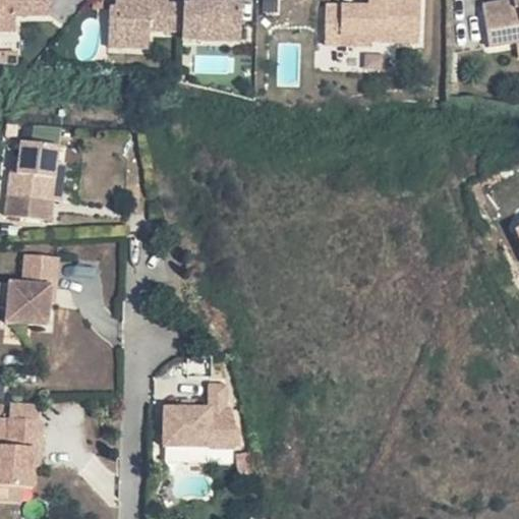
[(0,33),(10,34),(11,19),(46,21),(47,0),(0,0),(0,33)]
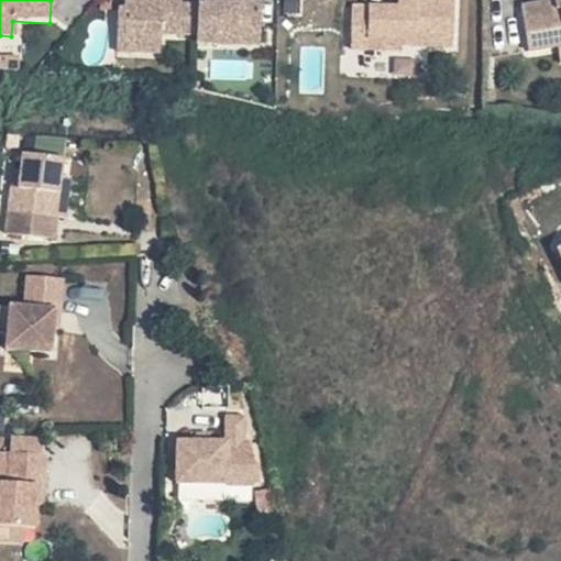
[(201,0),(201,8),(184,7),(184,0),(128,0),(129,9),(119,8),(117,48),(143,51),(144,31),(162,32),(201,34),(201,42),(231,43),(261,0),(201,0)]
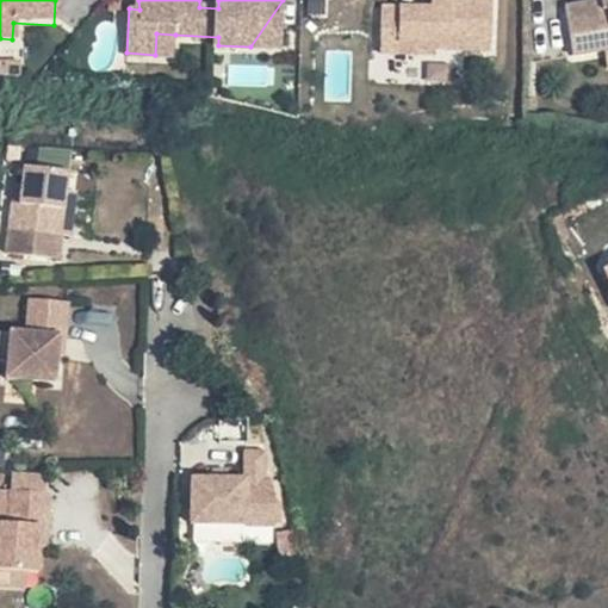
[(284,48),(284,0),(283,0),(250,47),(284,48)]
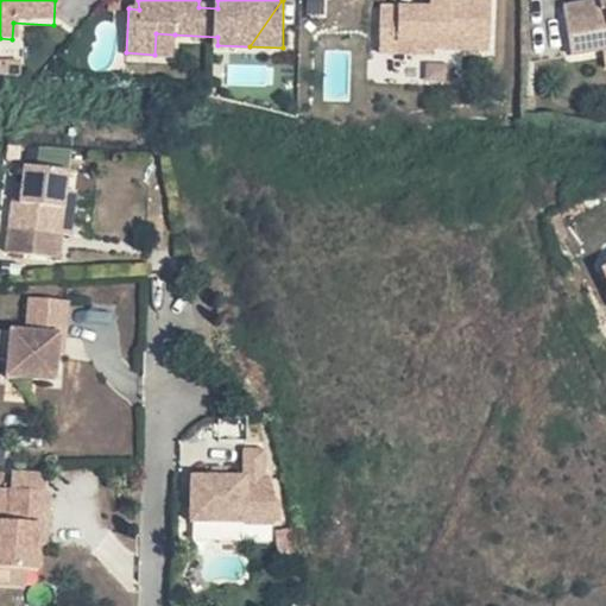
[(605,0),(578,0),(565,1),(569,52),(604,49),(605,48),(605,0)]
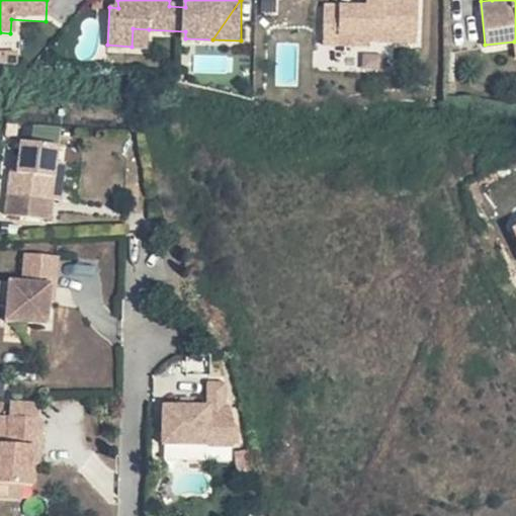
[(366,8),(364,23),(372,23),(373,9),(366,8)]
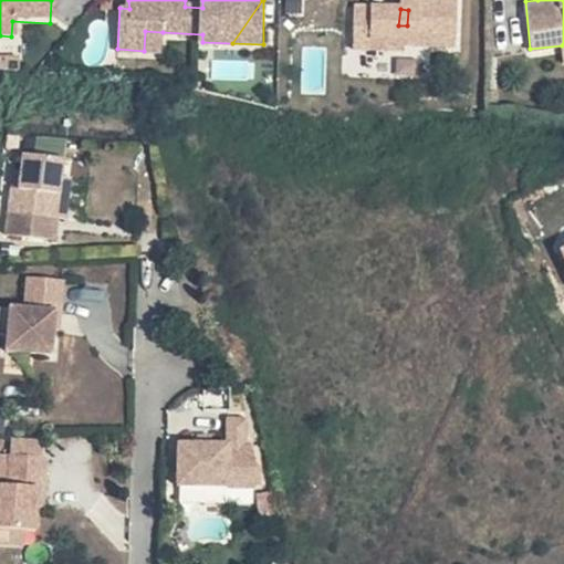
[(398,25),(354,22),(352,53),(367,54),(384,55),(416,56),(415,51),(432,51),(431,64),(452,64),(456,12),(408,10),(407,25),(398,25)]
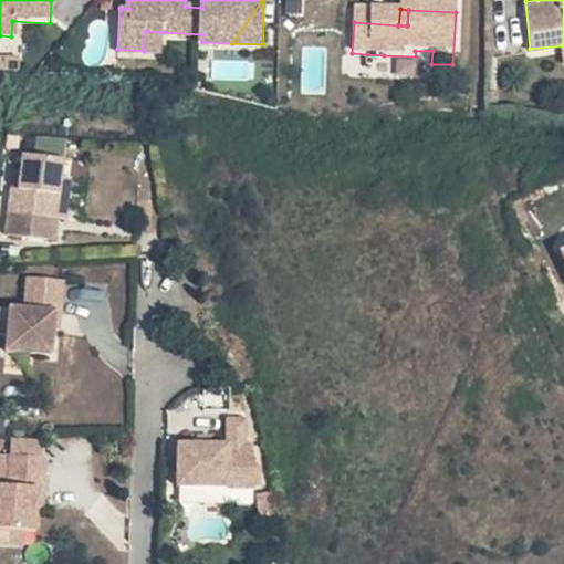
[(162,52),(163,32),(145,31),(144,51),(162,52)]
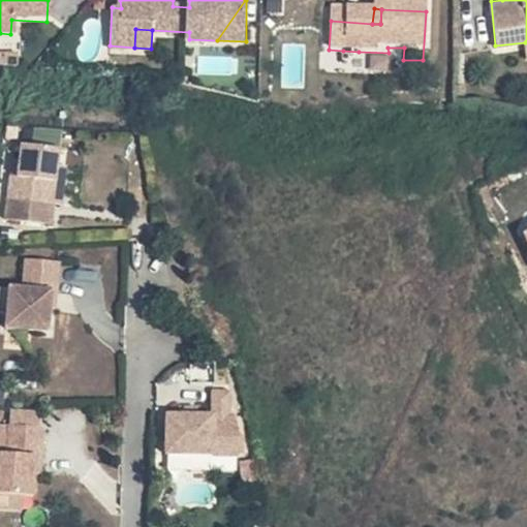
[(371,58),(403,60),(404,48),(388,48),(389,53),(359,52),(359,62),(370,62),(371,58)]
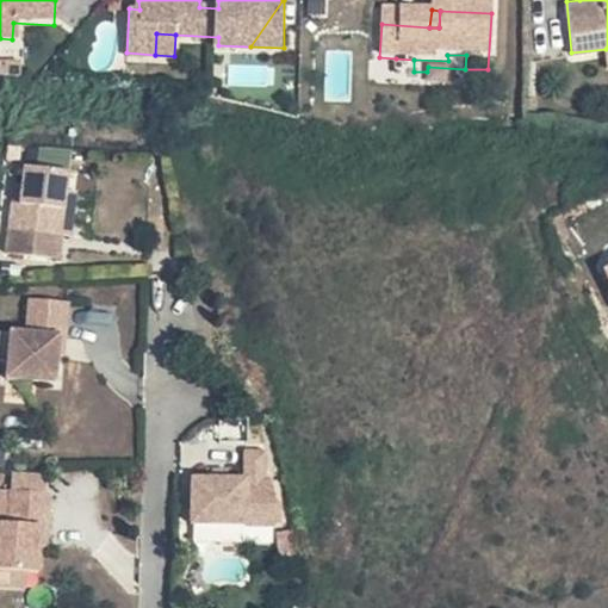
[(396,59),(379,57),(378,69),(396,70),(396,59)]
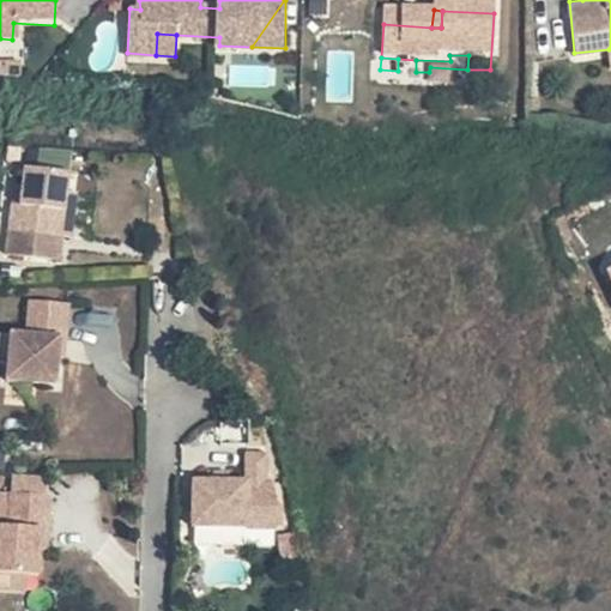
[(8,253),(60,258),(62,235),(68,192),(70,173),(25,168),(23,188),(22,204),(14,203),(8,253)]
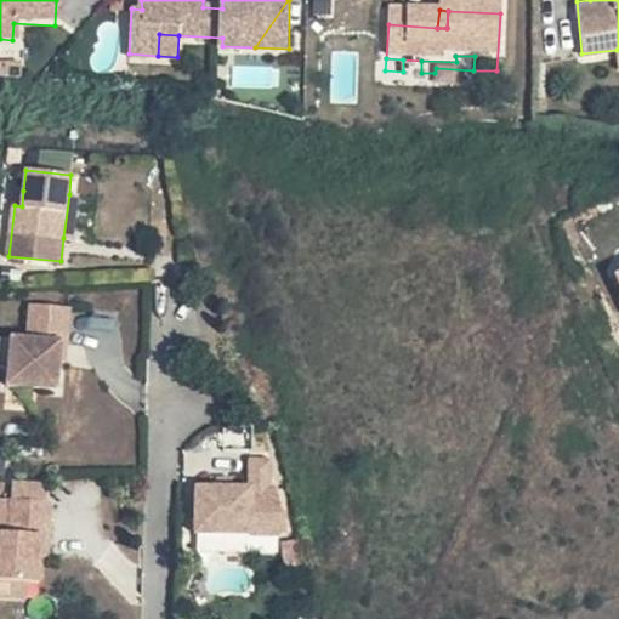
[(69,194),(63,238),(73,239),(78,194),(69,194)]
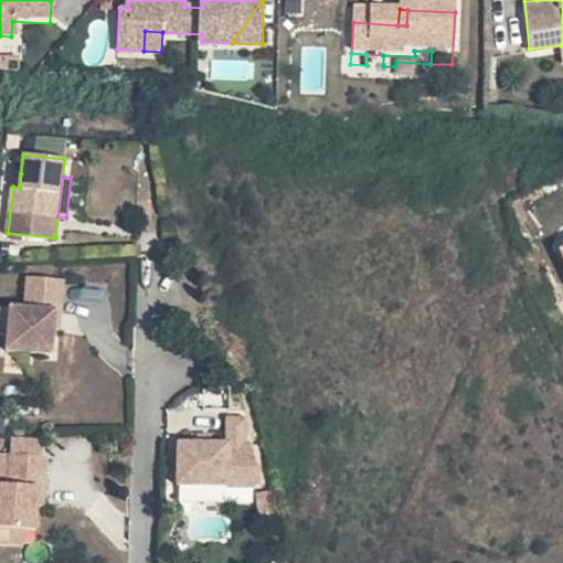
[(4,243),(3,253),(18,255),(19,245),(4,243)]
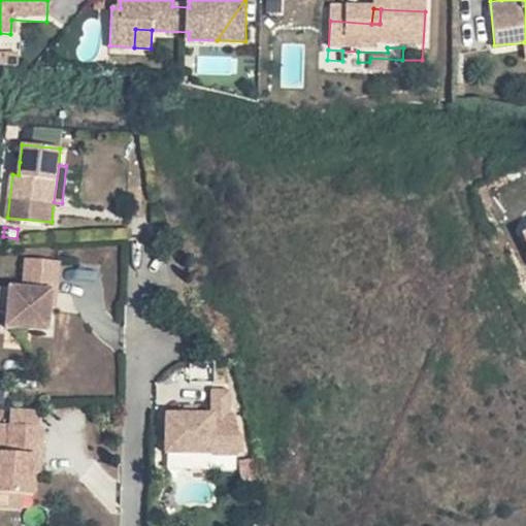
[(27,258),(24,287),(10,286),(6,326),(47,330),(50,306),(52,291),(57,292),(60,261),(27,258)]
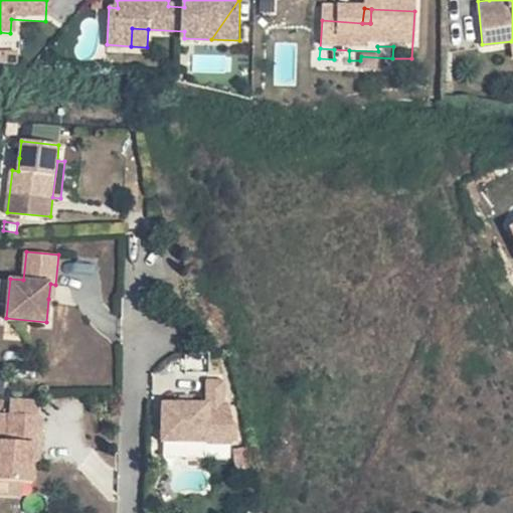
[(205,392),(190,392),(191,400),(206,399),(205,392)]
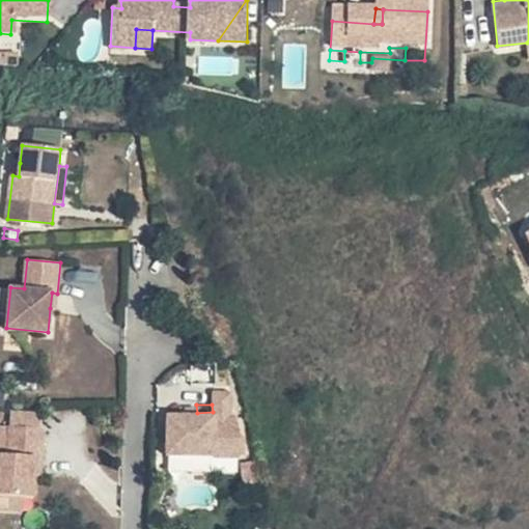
[(197,413),(182,413),(184,452),(246,449),(244,418),(228,419),(228,411),(213,412),(197,413)]
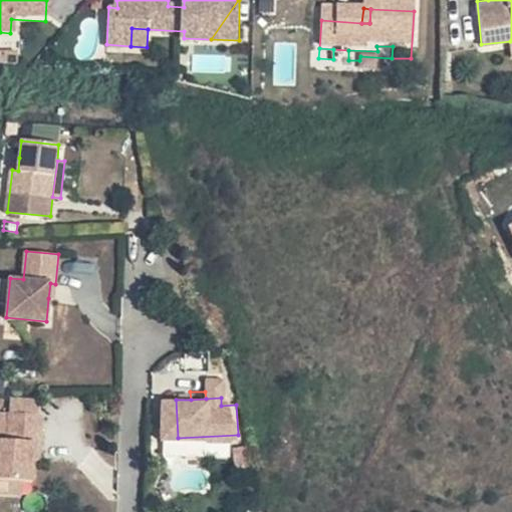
[(5,412),(3,440),(0,440),(0,479),(29,481),(31,458),(31,443),(36,443),(38,414),(5,412)]
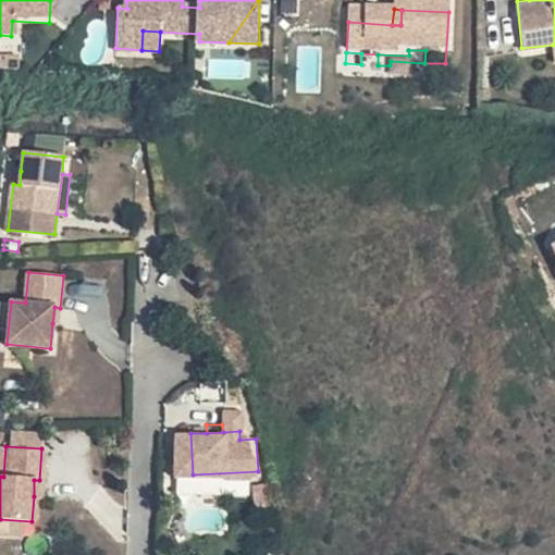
[(263,490),(250,494),(254,505),(267,503),(263,490)]
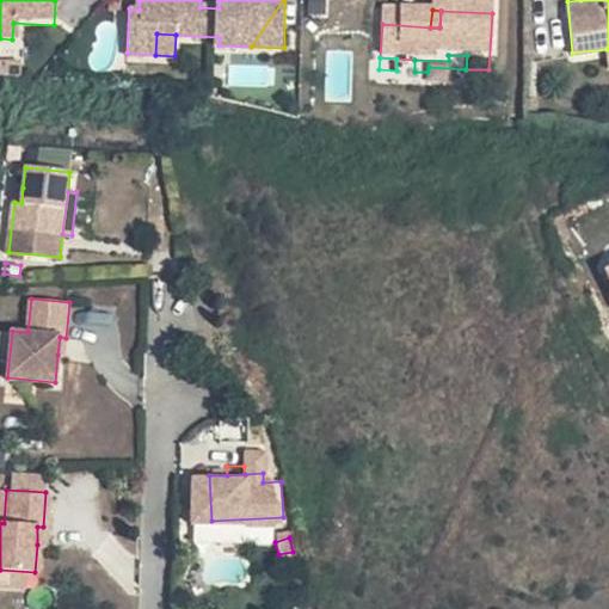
[(284,577),(275,542),(258,547),(270,582),(284,577)]
